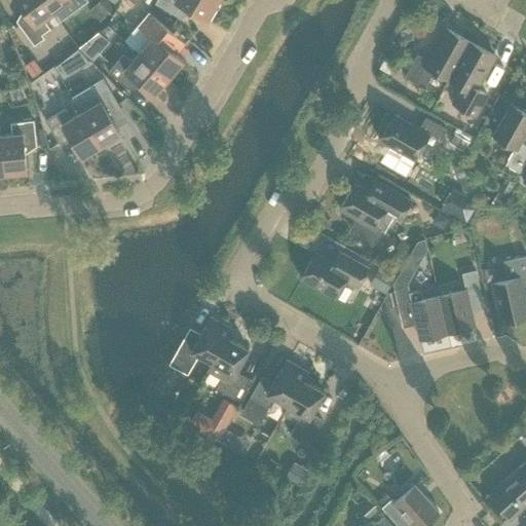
[(53,12),(44,0),(15,0),(27,13),(16,21),(34,45),(44,38),(42,34),(50,28),(43,20),(53,12)]
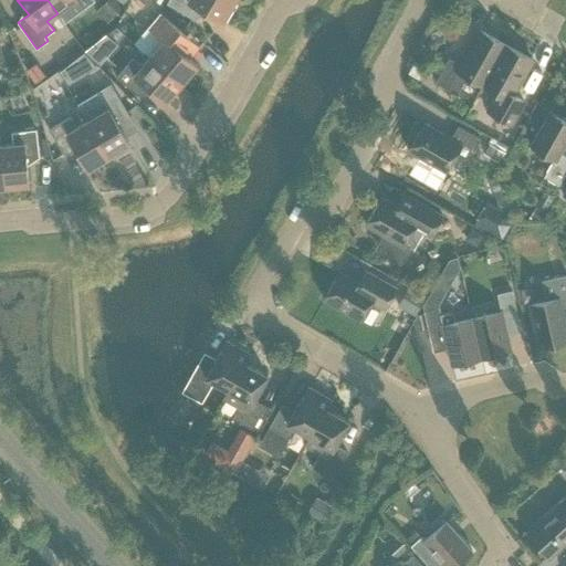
[(48,0),(58,13),(69,6),(75,16),(95,0),(94,0),(48,0)]
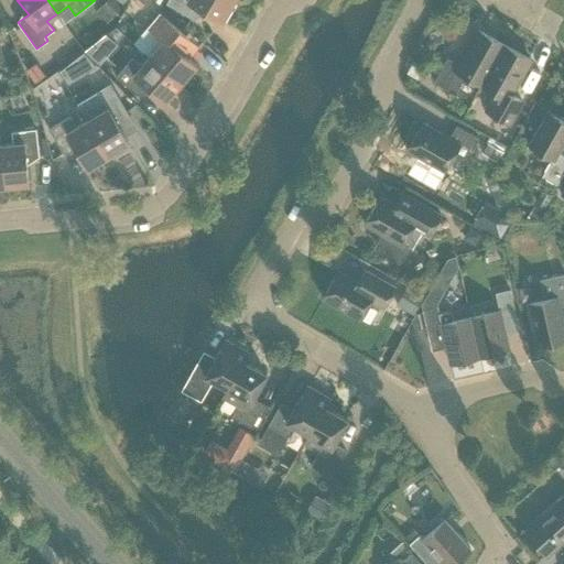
[(235,0),(167,0),(166,3),(194,20),(201,8),(223,21),(235,0)]
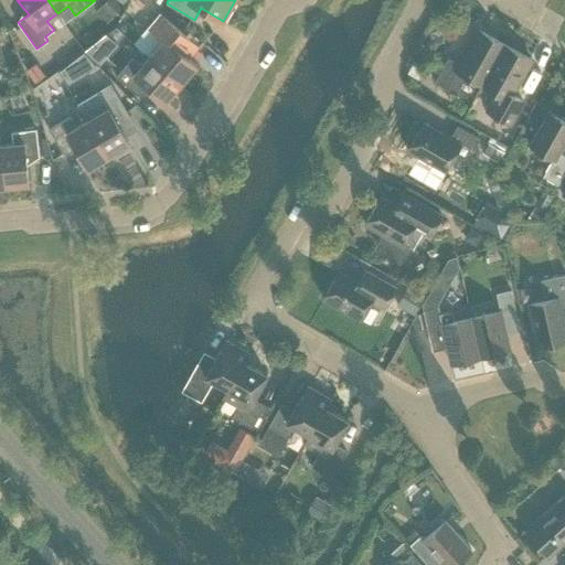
[(134,42),(150,56),(181,83),(198,64),(178,48),(187,38),(159,14),(134,42)]
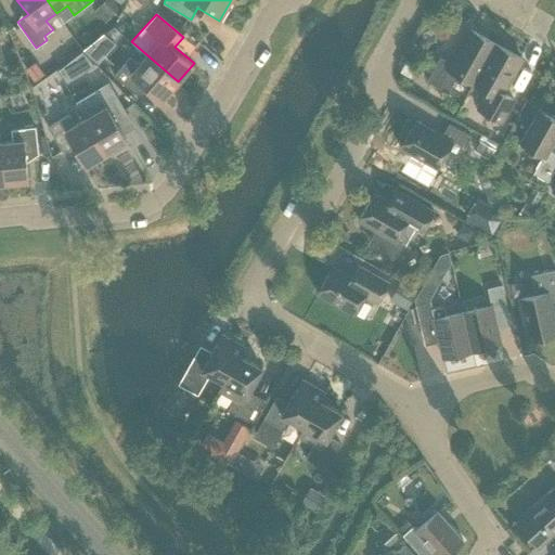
[(457,75),(474,84),(497,43),(472,29),(452,64),(440,57),(427,80),(448,92),(457,75)]
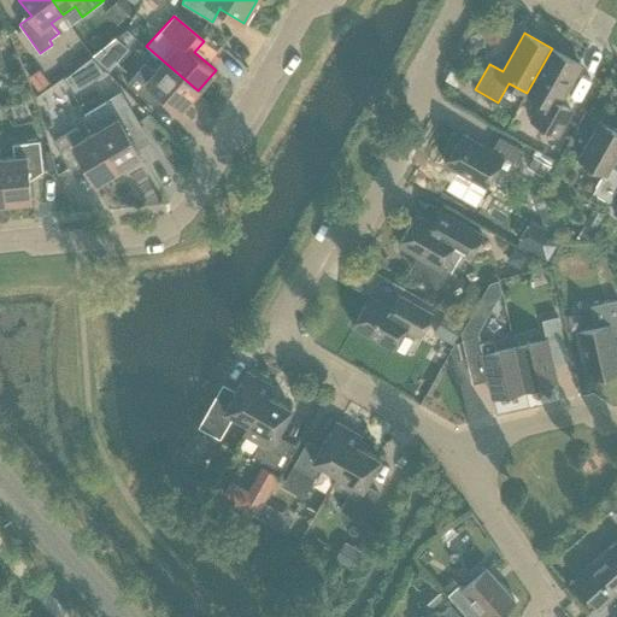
[(93,56),(109,69),(127,48),(115,37),(93,56)]
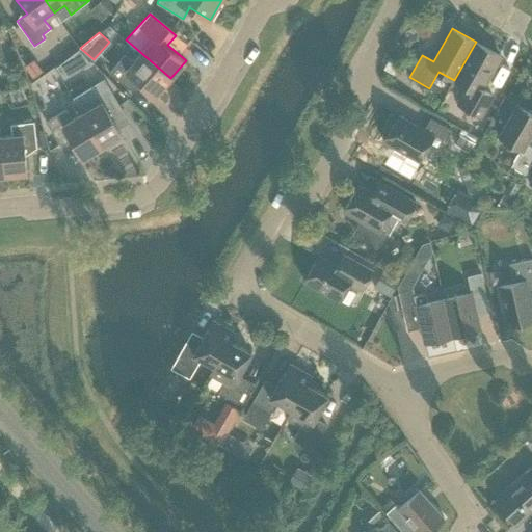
[(500,55),(476,42),(454,80),(469,88),(458,105),(479,116),(491,95),(481,88),(500,55)]
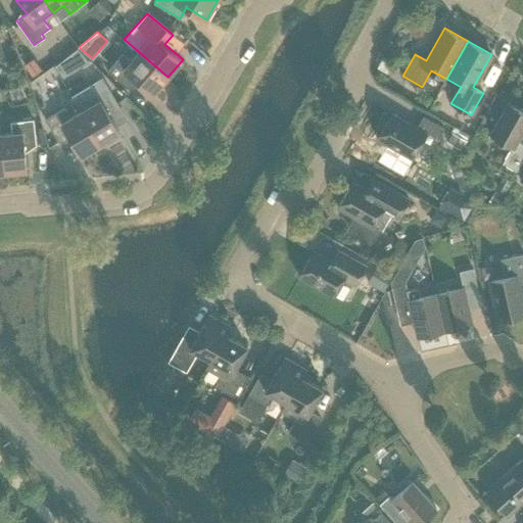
[(78,49),(68,56),(78,67),(89,61),(78,49)]
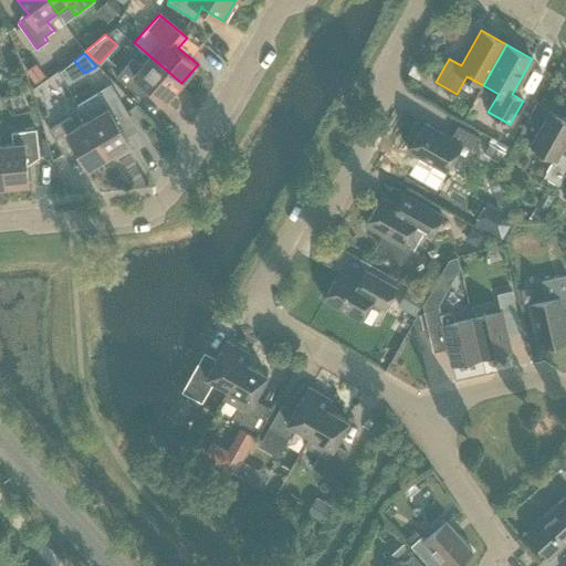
[(166,102),(181,83),(150,56),(142,66),(132,59),(116,77),(137,95),(146,85),(166,102)]
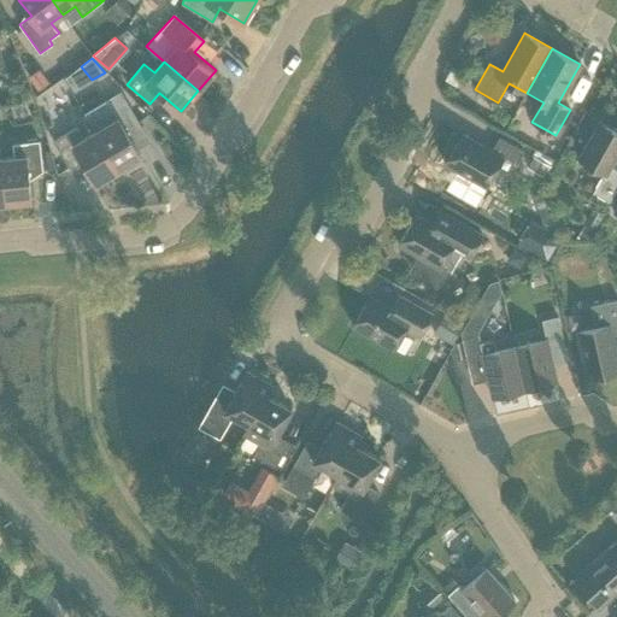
[(456,86),(462,75),(451,69),(445,80),(456,86)]
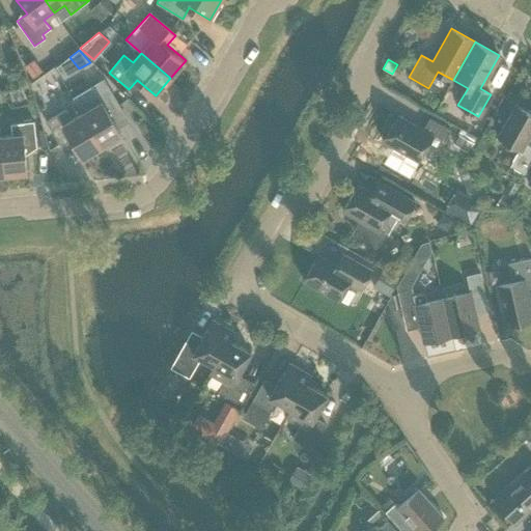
[(103,79),(73,98),(82,113),(102,146),(121,135),(109,114),(120,108),(103,79)]
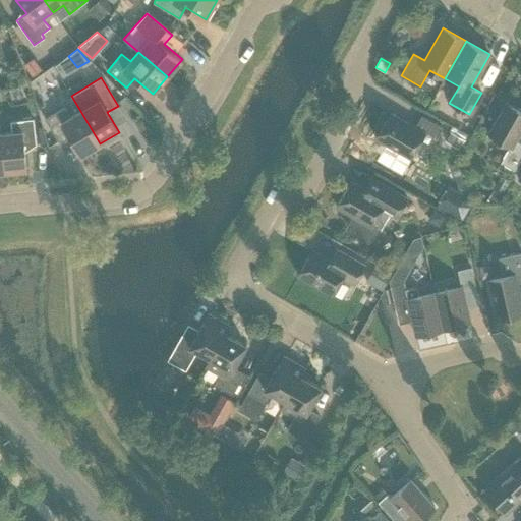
[(520,143),(516,140),(520,131),(520,111),(506,103),(488,134),(510,147),(501,163),(514,170),(520,158),(520,143)]
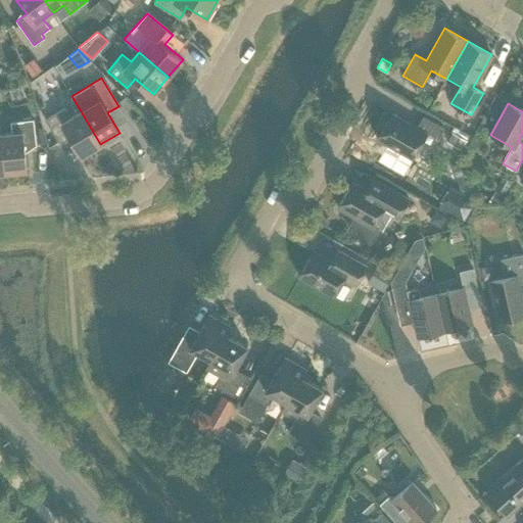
[(100,144),(81,111),(70,117),(65,107),(45,120),(58,142),(69,136),(81,156),(100,144)]
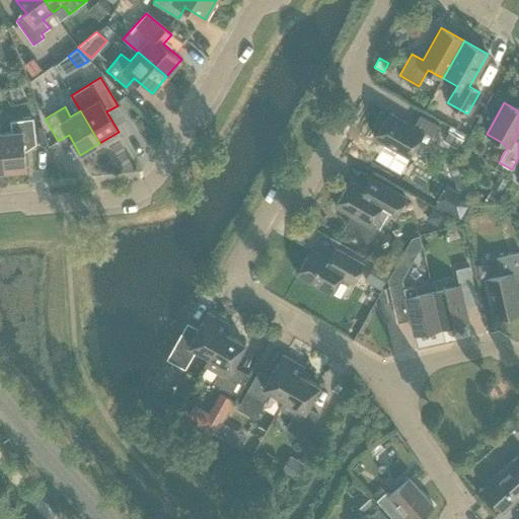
[(389,113),(374,138),(385,144),(375,161),(400,175),(412,156),(411,155),(419,140),(430,146),(441,127),(420,116),(414,127),(389,113)]
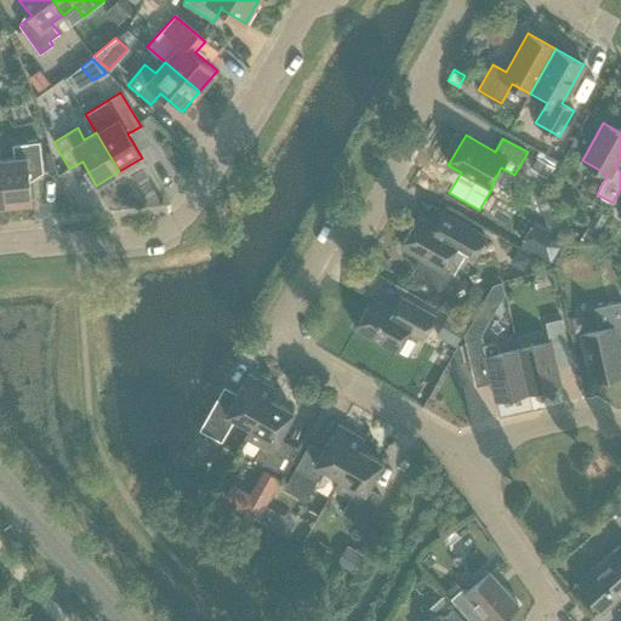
[(0,159),(0,160),(5,205),(32,201),(29,174),(44,172),(40,142),(12,144),(13,158),(0,159)]
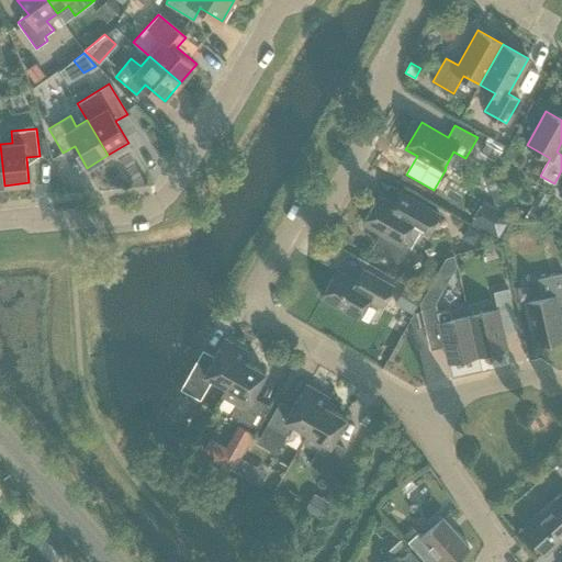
[(439,214),(413,199),(406,211),(379,195),(363,223),(380,233),(372,248),(398,262),(407,246),(402,243),(412,225),(428,235),(439,214)]
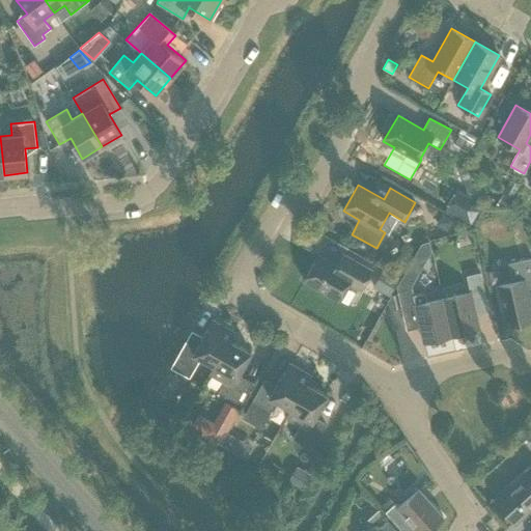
[(452,194),(446,207),(473,221),(479,208),(452,194)]
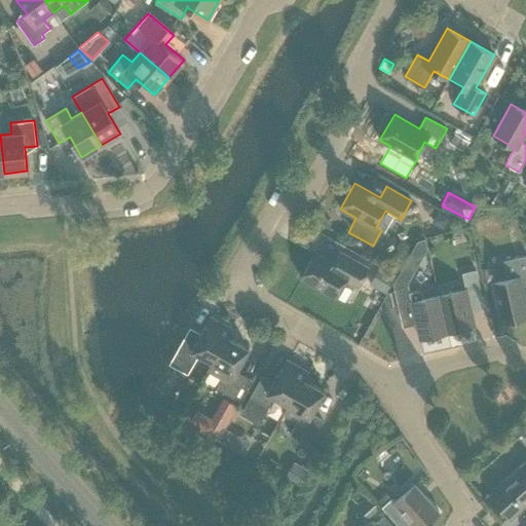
[(503,229),(503,216),(484,217),(485,230),(503,229)]
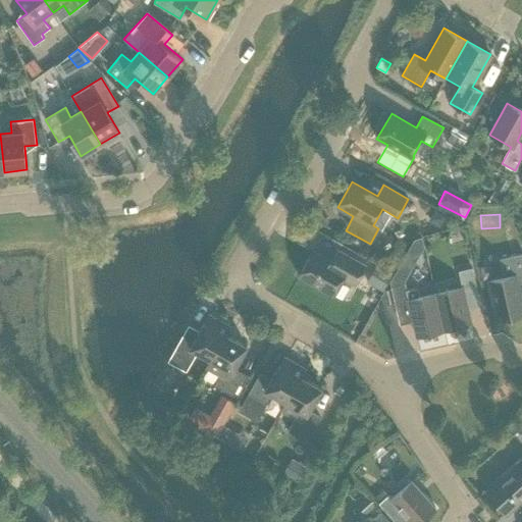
[(355,284),(366,265),(341,251),(334,262),(313,250),(299,275),(333,296),(344,278),(355,284)]
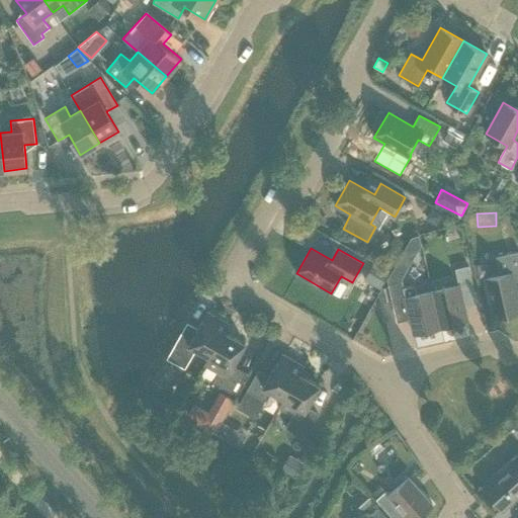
[(517,303),(513,280),(517,278),(517,251),(495,256),(500,274),(486,278),(495,318),(517,312),(517,303)]
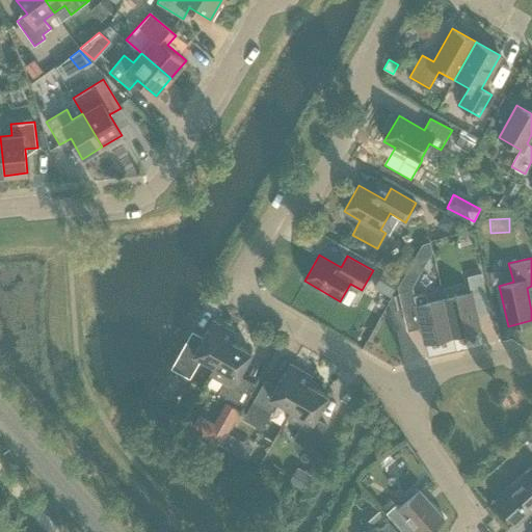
[(399,280),(382,270),(373,287),(390,296),(399,280)]
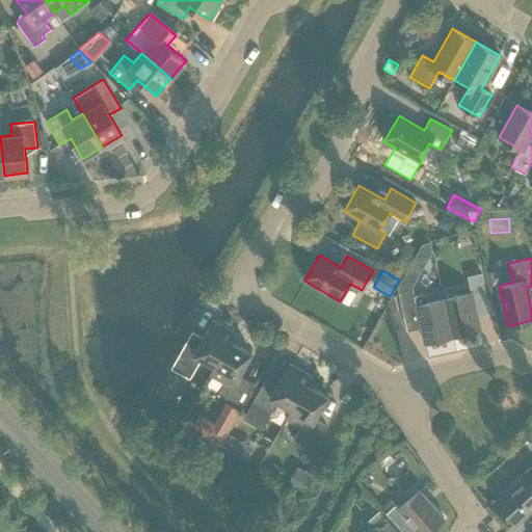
[(471,292),(444,298),(452,337),(480,330),(474,304),(487,301),(481,273),(468,276),(471,292)]
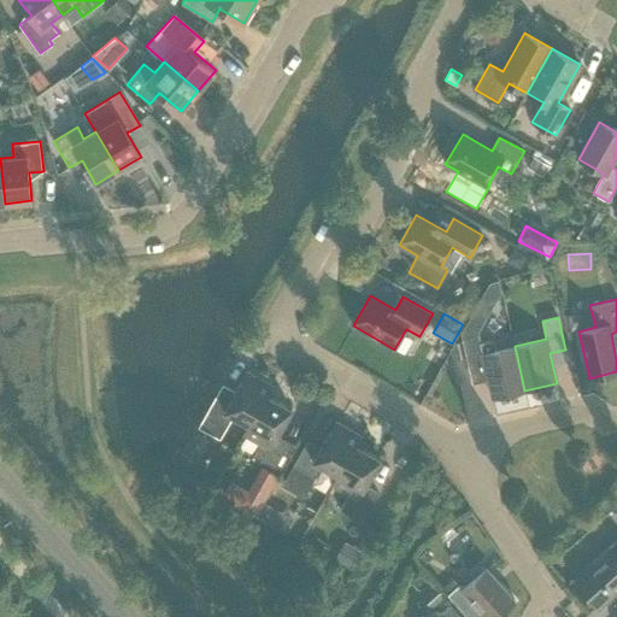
[(493,398),(524,391),(515,346),(482,353),(479,335),(463,339),(470,371),(486,368),(493,398)]
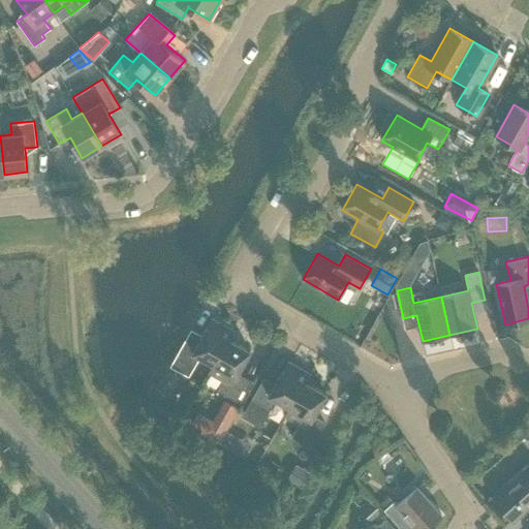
[(200,356),(213,364),(228,339),(234,331),(212,318),(199,340),(188,334),(170,366),(189,376),(200,356)]
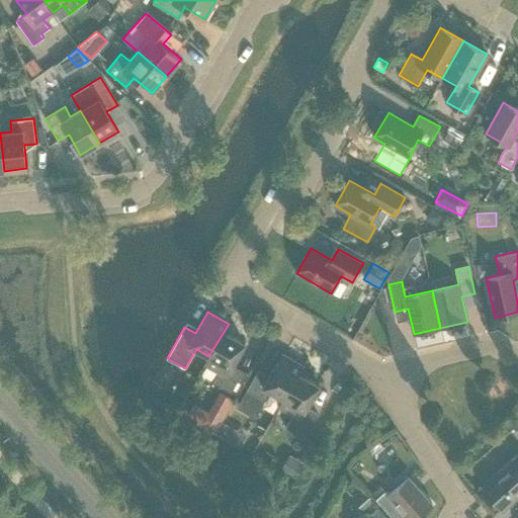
[(245,343),(224,332),(208,356),(204,364),(219,372),(212,382),(231,393),(243,371),(232,365),(245,343)]
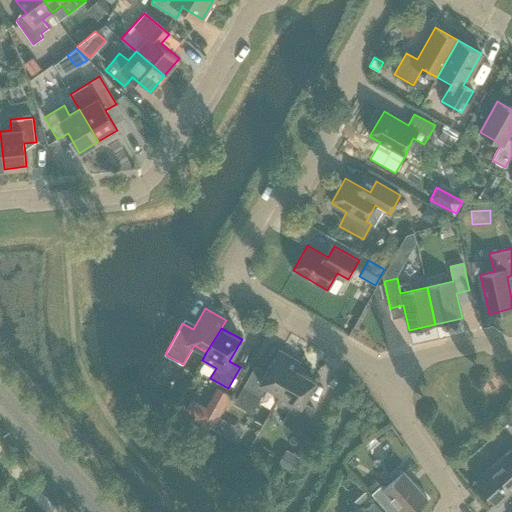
[(267,386),(280,393),(295,369),(299,361),(278,349),(266,371),(255,365),(234,403),(252,413),(267,386)]
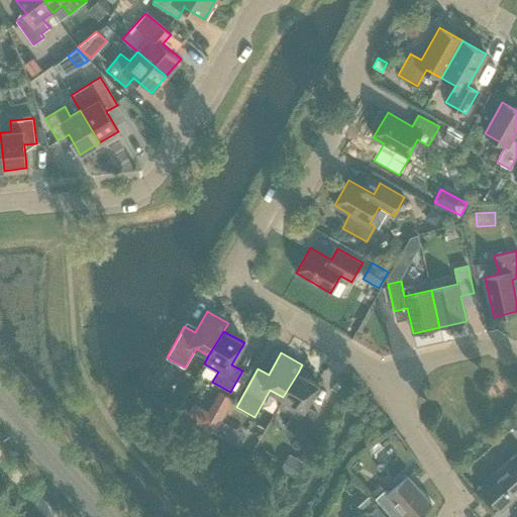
[(318,385),(298,373),(283,397),(279,406),(292,413),(285,427),(303,437),(317,413),(306,406),(318,385)]
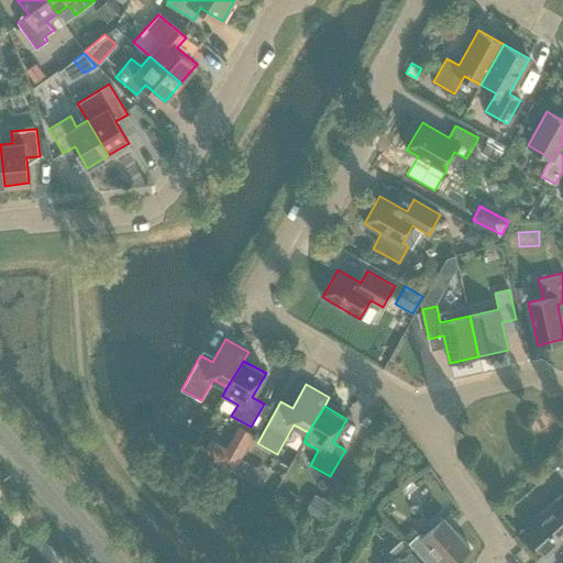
[(233,474),(255,434),(238,426),(227,446),(211,439),(201,455),(233,474)]
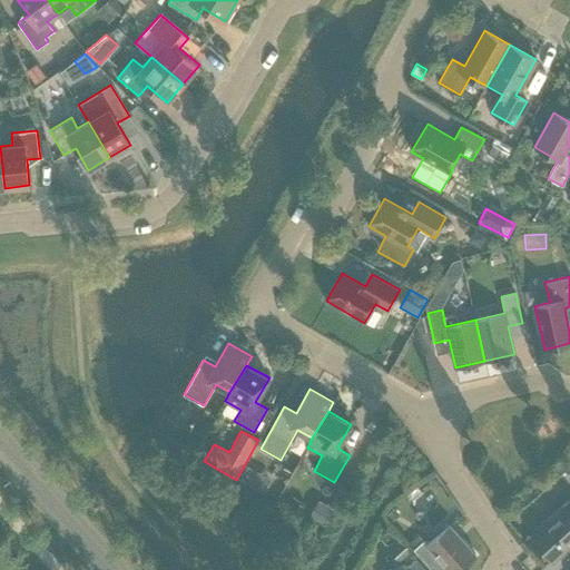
[(325,526),(335,509),(318,499),(308,517),(325,526)]
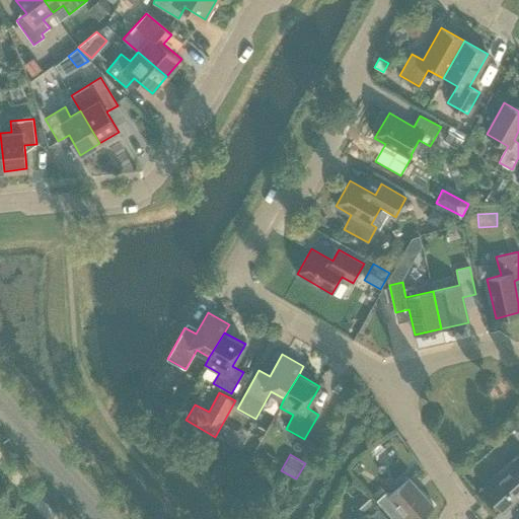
[(518,457),(485,490),(503,510),(518,496),(518,457)]
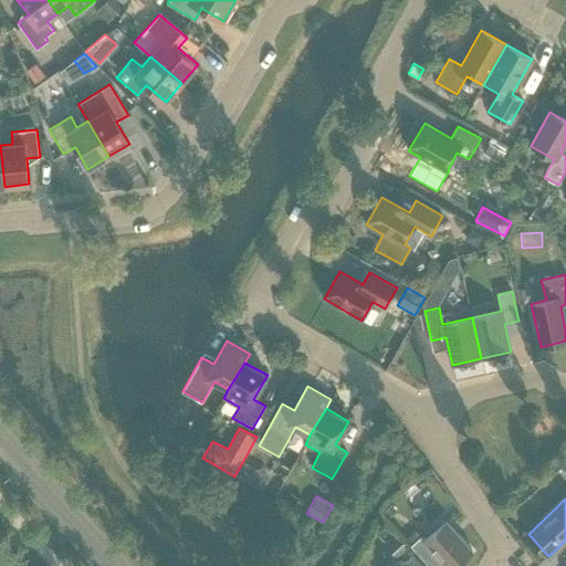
[(446,565),(456,565),(472,552),(446,521),(425,540),(421,536),(410,546),(428,565),(442,565),(444,565),(446,565)]
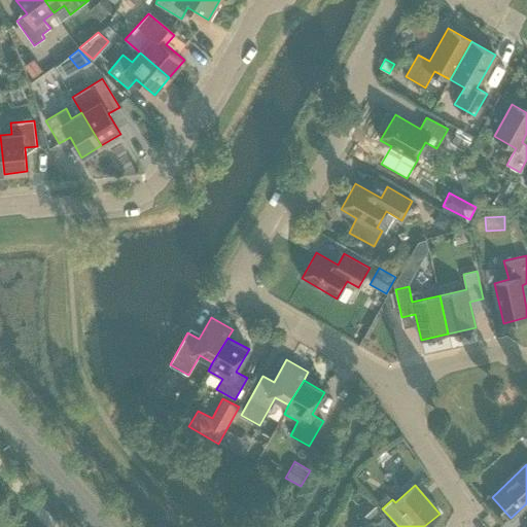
[(393,526),(385,517),(375,526),(376,526),(393,526)]
